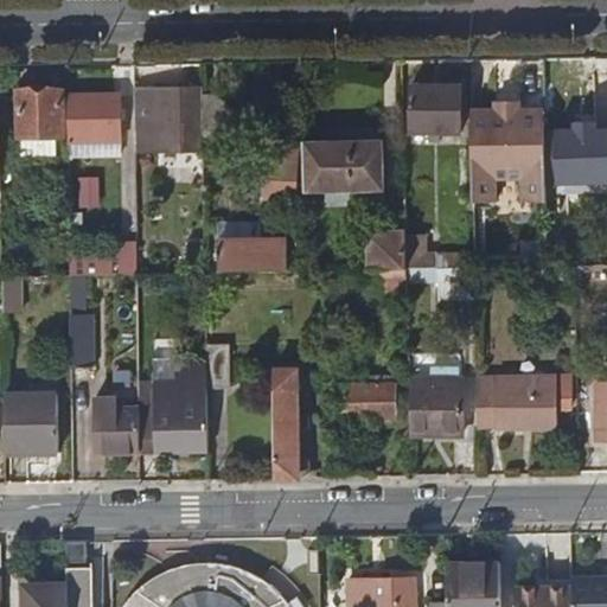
[(411,85),(413,133),(462,133),(462,84),(411,85)]
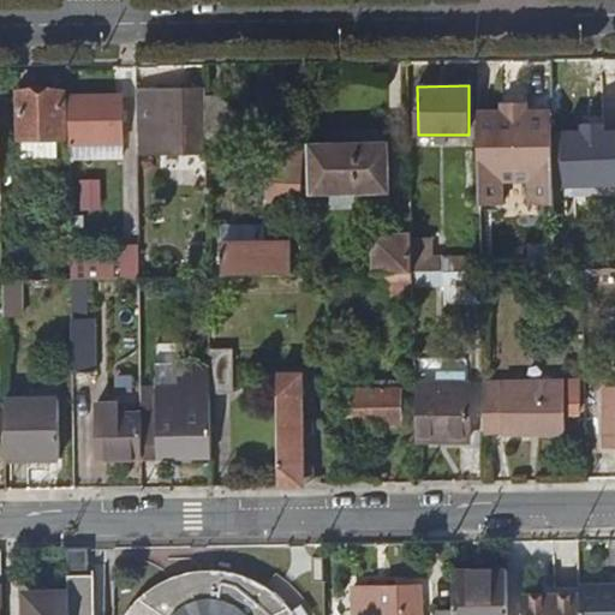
[(551,111),(551,119),(571,119),(571,137),(590,137),(590,119),(609,118),(609,89),(551,90),(551,111)]
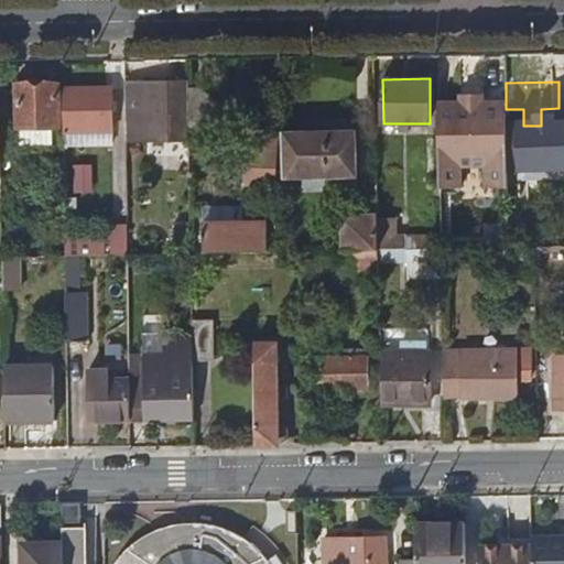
[(18,85),(18,127),(58,126),(57,84),(18,85)]
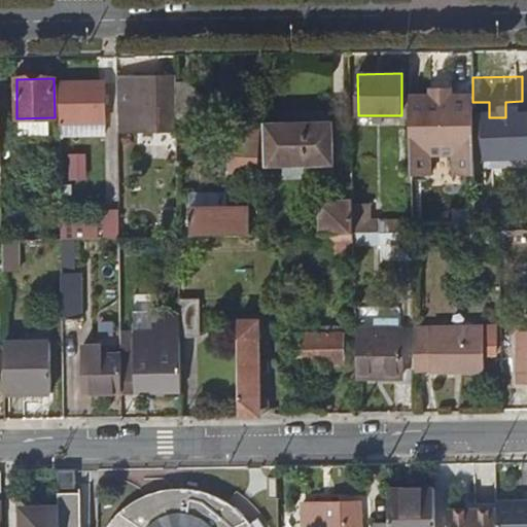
[(171,78),(116,79),(117,134),(172,133),(171,78)]
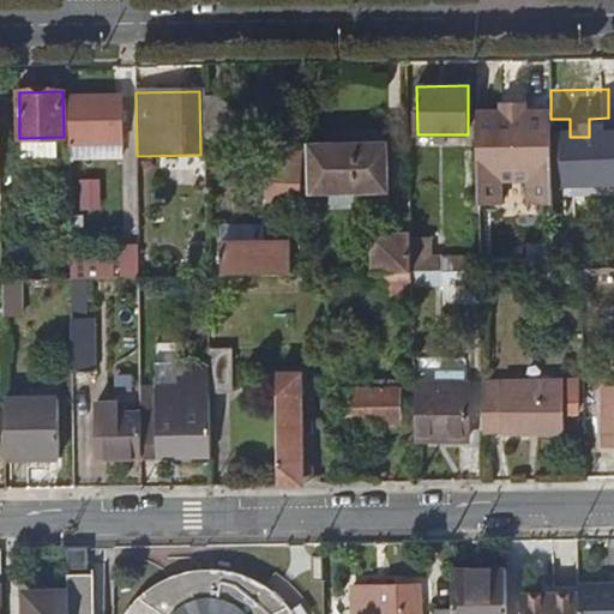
[(204,96),(204,140),(228,140),(227,96),(204,96)]
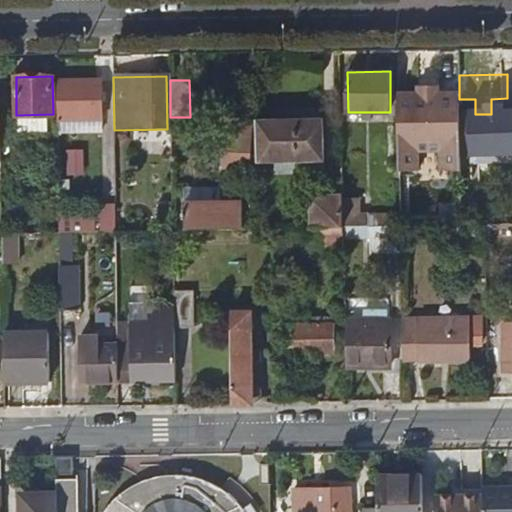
[(57,81),(57,118),(101,117),(101,81),(57,81)]
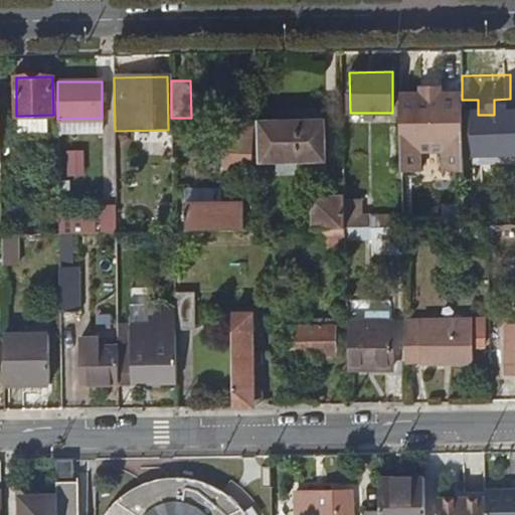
[(462,100),(462,93),(400,93),(401,152),(421,151),(420,132),(443,132),(443,151),(463,151),(462,100)]
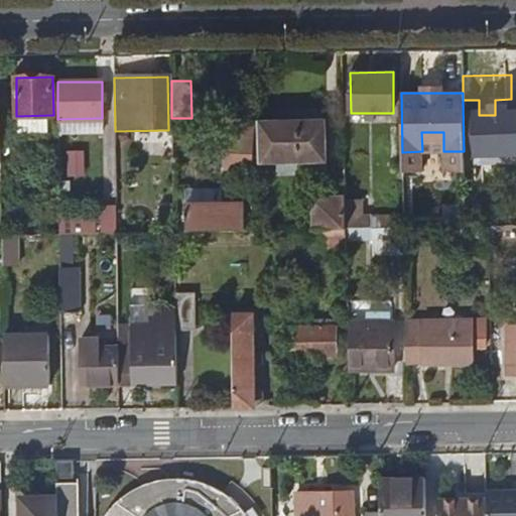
[(275,121),(276,161),(327,160),(326,120),(275,121)]
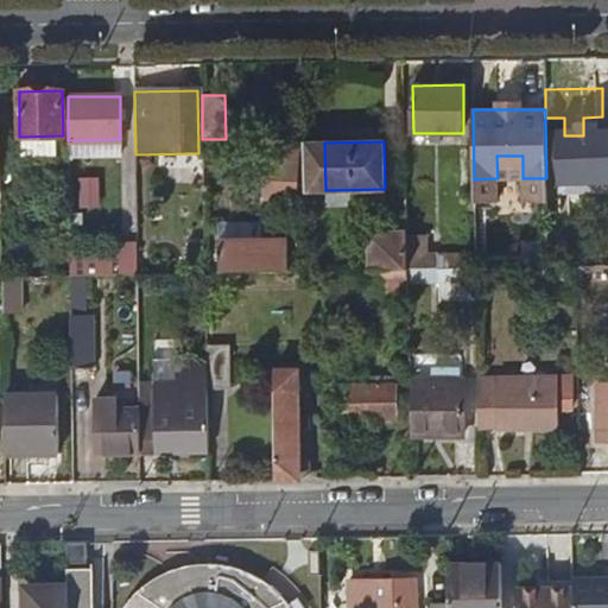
[(270,146),(266,201),(296,202),(298,149),(270,146)]
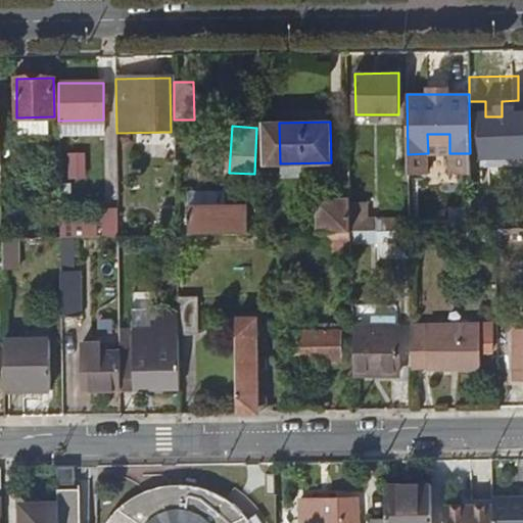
[(316,201),(317,232),(347,232),(347,200),(316,201)]
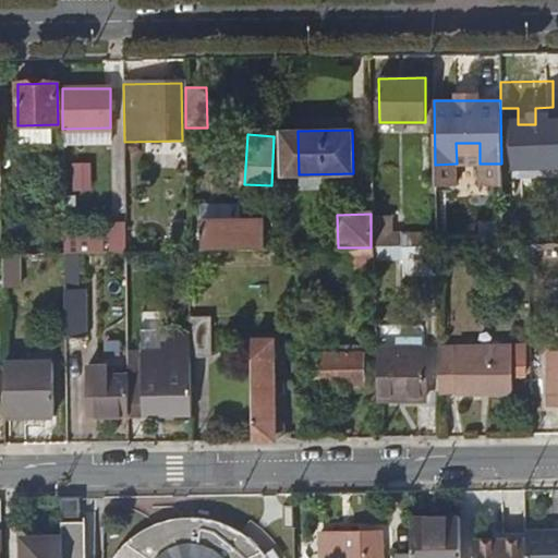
[(216,250),(263,249),(262,220),(216,221),(216,250)]
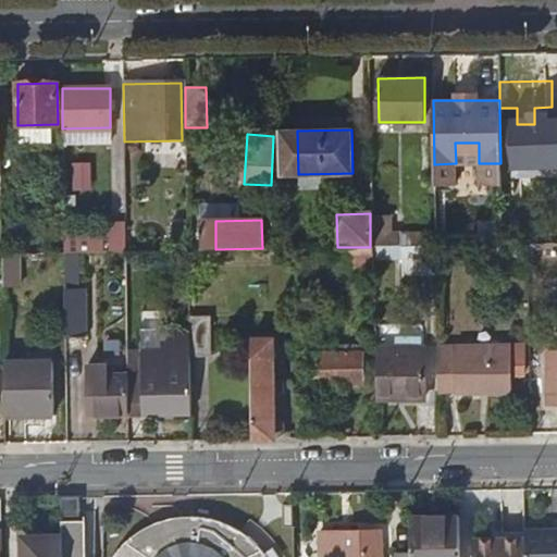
[(64,251),(126,250),(125,240),(125,222),(103,222),(103,234),(64,234),(64,251)]
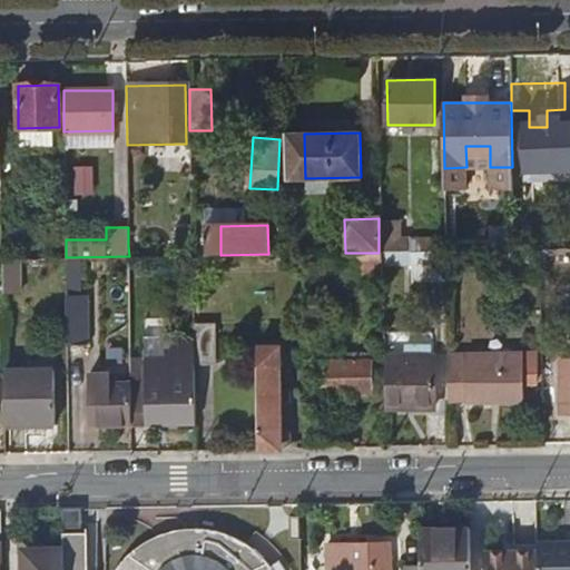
[(410,252),(381,253),(381,266),(409,265),(410,252)]
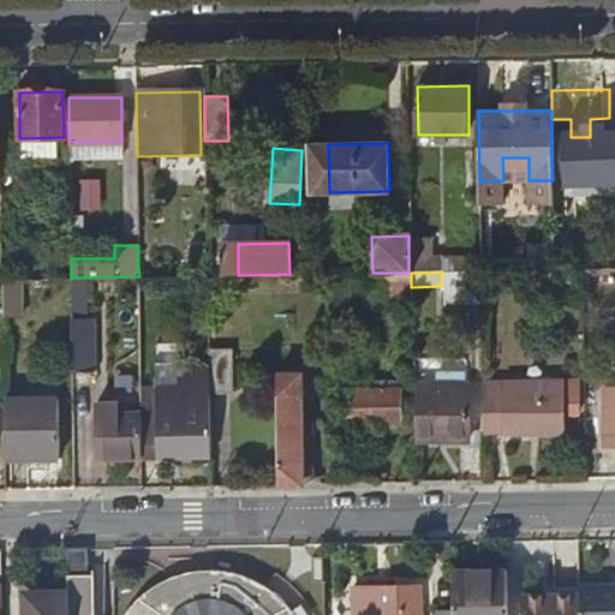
[(408,273),(372,273),(372,300),(408,300),(408,273)]
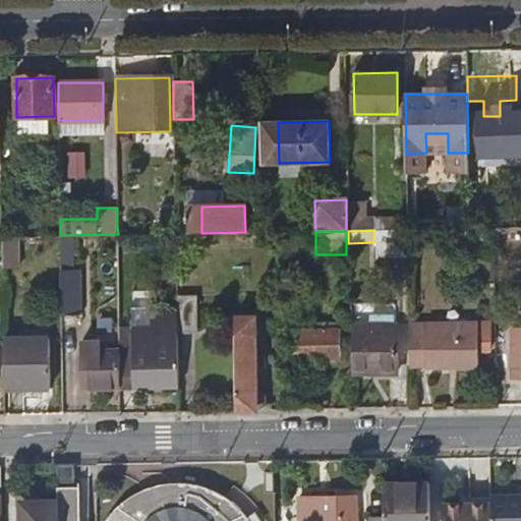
[(15,267),(15,236),(1,236),(2,267),(15,267)]
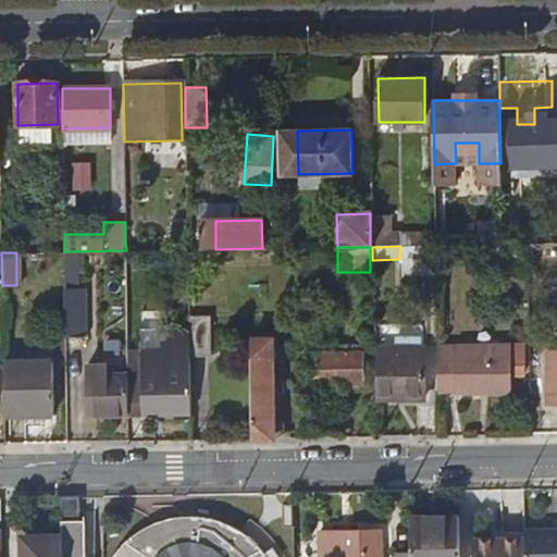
[(65,291),(66,337),(86,337),(86,291),(65,291)]
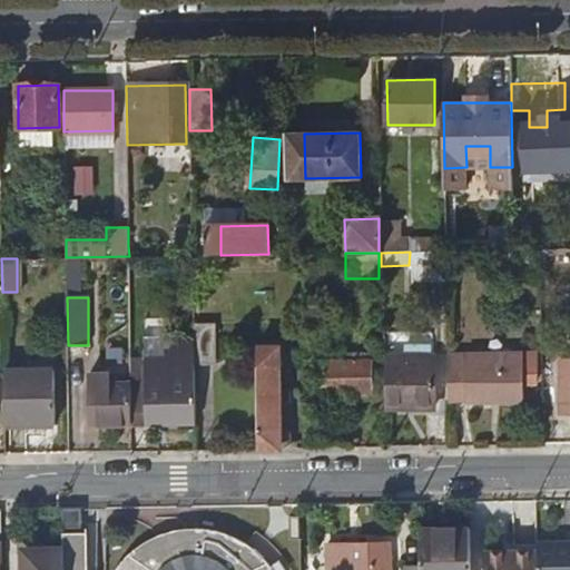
[(193,335),(194,363),(215,363),(215,322),(193,323),(193,335)]
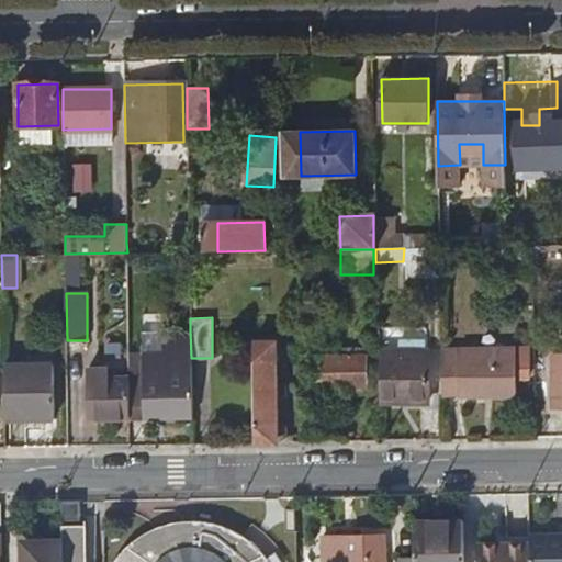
[(192,417),(191,358),(190,330),(164,330),(164,355),(128,355),(130,381),(130,417),(192,417)]
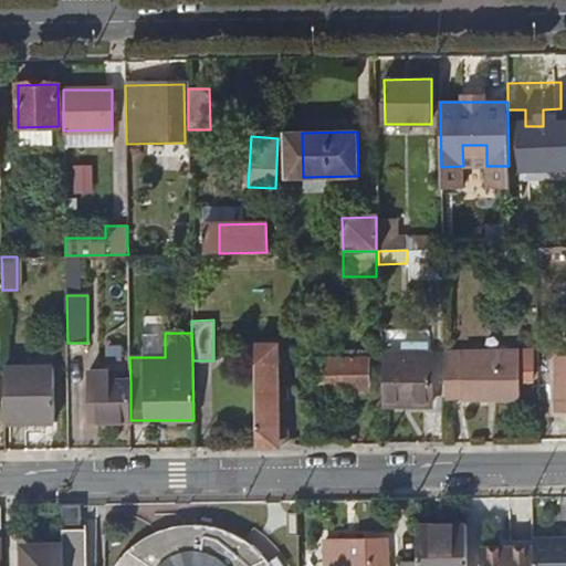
[(254,345),(257,446),(279,446),(278,444),(283,444),(287,442),(286,430),(283,428),(278,428),(278,401),(282,401),(286,399),(286,392),(282,388),(278,389),(276,345),(254,345)]
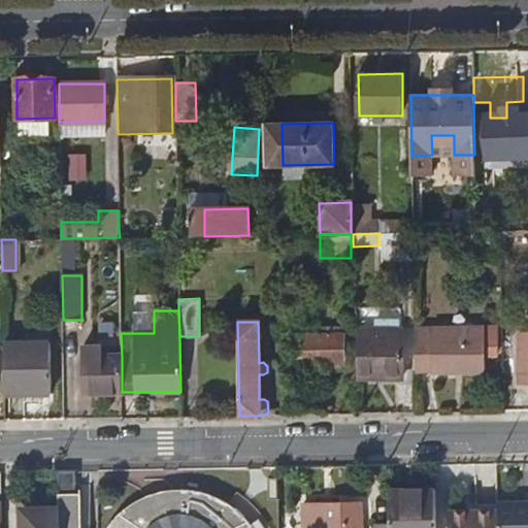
[(291,328),(292,363),(332,363),(332,369),(342,369),(342,333),(339,333),(339,327),(291,328)]
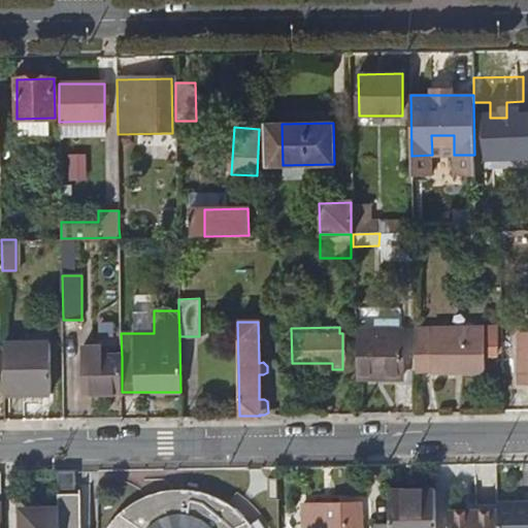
[(414,329),(415,371),(483,370),(483,354),(496,354),(496,328),(414,329)]
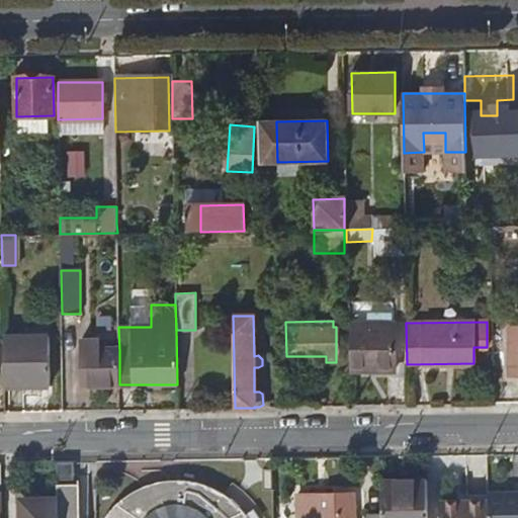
[(348,334),(349,372),(393,371),(393,324),(359,325),(360,333),(348,334)]
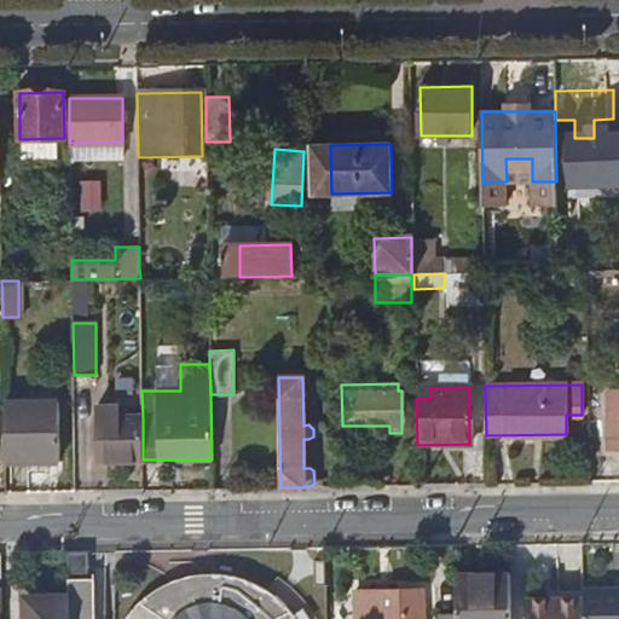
[(618,389),(607,391),(609,455),(618,453),(618,389)]
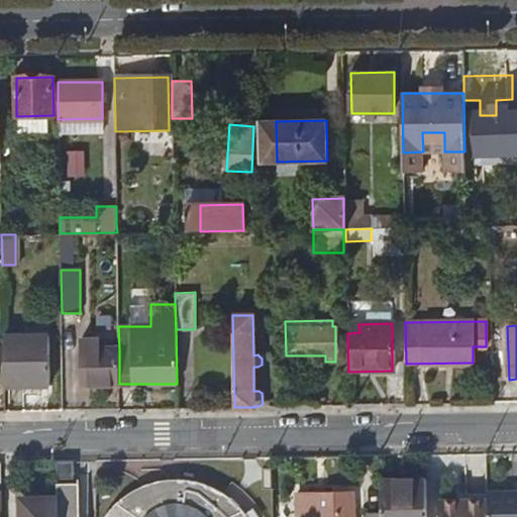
[(48,333),(3,334),(4,385),(49,384),(48,333)]
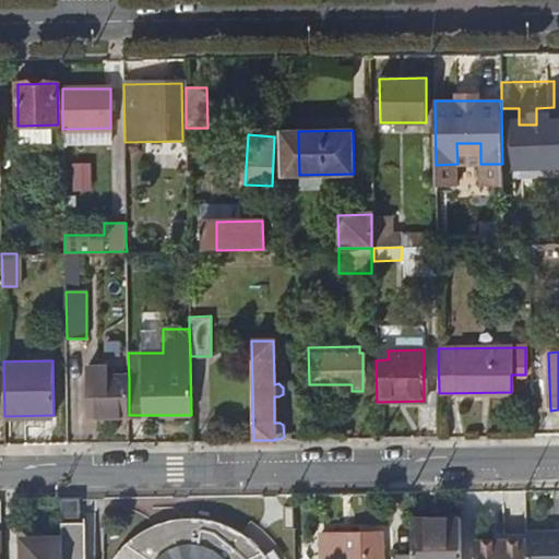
[(129,415),(129,379),(102,380),(102,371),(90,371),(90,416),(129,415)]
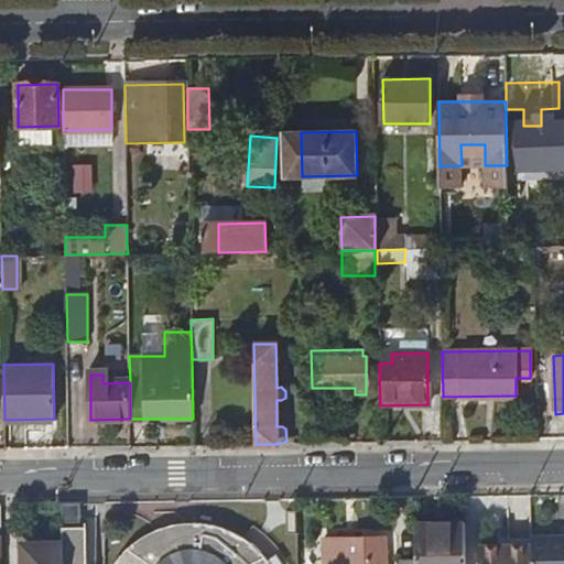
[(61,523),(79,523),(79,505),(61,505),(61,523)]
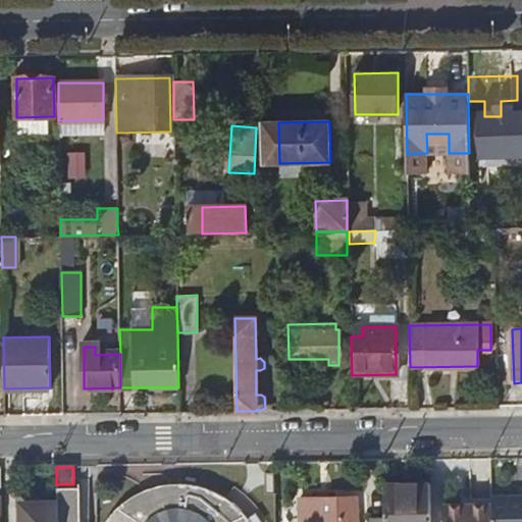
[(250,521),(247,517),(241,510),(232,502),(221,494),(211,490),(198,486),(186,484),(171,483),(159,486),(150,488),(141,491),(132,497),(122,504),(116,510),(108,518),(105,521),(79,521),(79,490),(57,490),(57,507),(57,521),(250,521)]
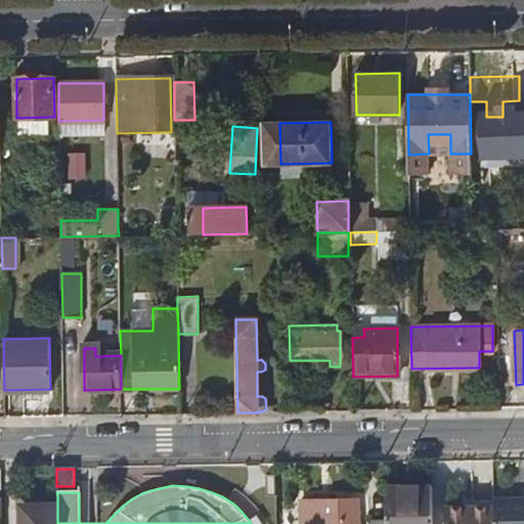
[(387,523),(433,523),(433,489),(387,489),(388,522),(387,523)]
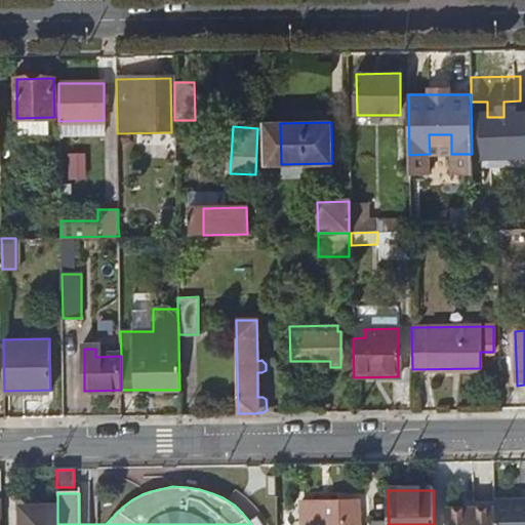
[(524,524),(524,496),(496,496),(497,508),(497,516),(496,524),(524,524)]
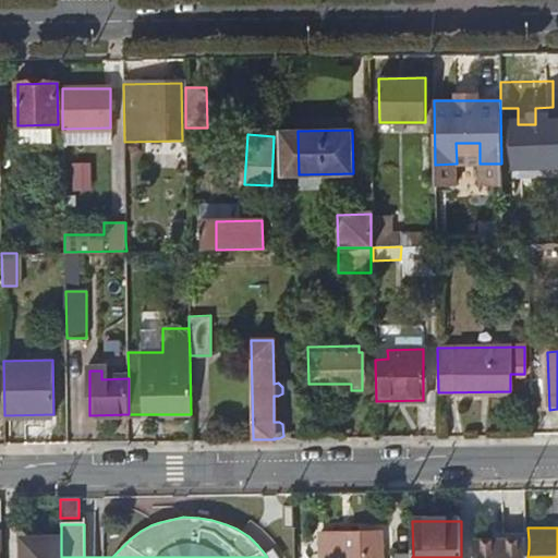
[(319,535),(319,557),(381,557),(381,534),(319,535)]
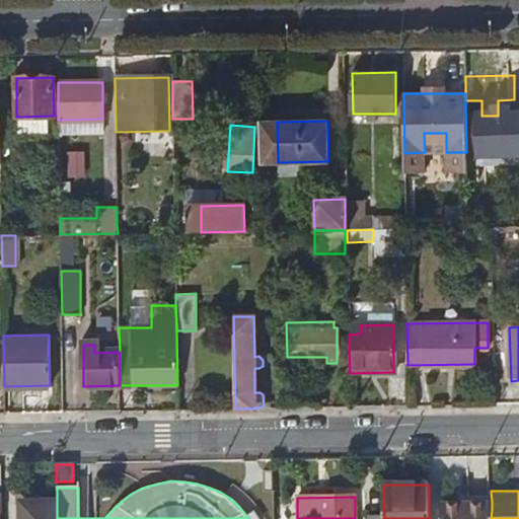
[(491,518),(492,510),(492,502),(443,503),(443,518),(491,518)]
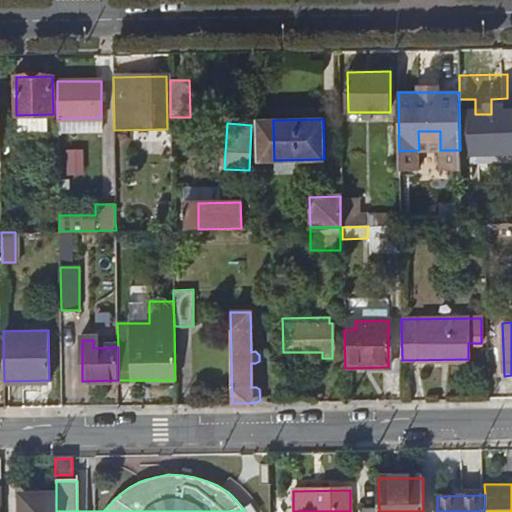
[(23,511),(56,511),(56,497),(23,497),(23,511)]
